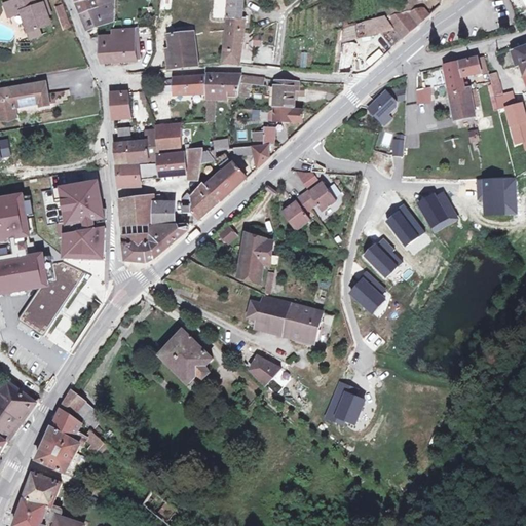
[(48,13),(42,0),(20,0),(4,5),(9,16),(22,12),(32,38),(41,34),(39,28),(51,23),(48,13)]
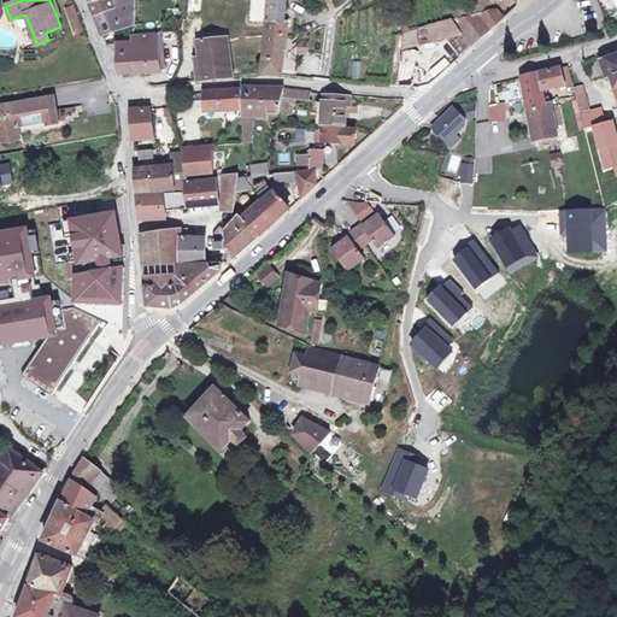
[(54,0),(50,0),(57,16),(60,15),(54,0)]
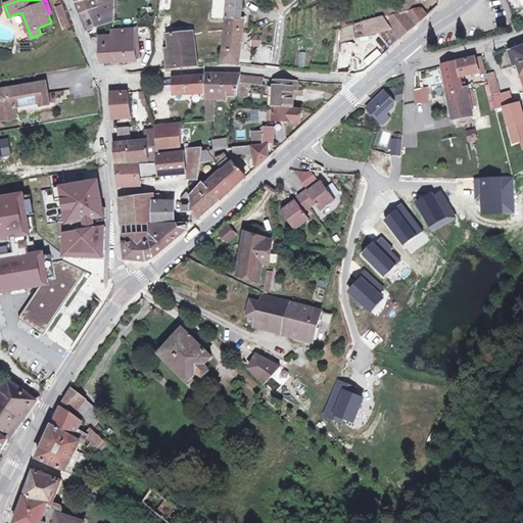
[(78,0),(75,1),(82,16),(98,12),(93,0),(78,0)]
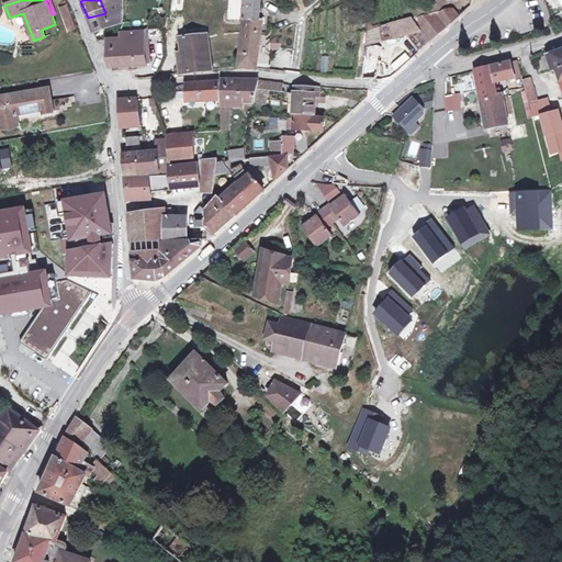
[(123,21),(123,9),(121,10),(119,0),(100,0),(105,13),(88,18),(93,31),(123,21)]
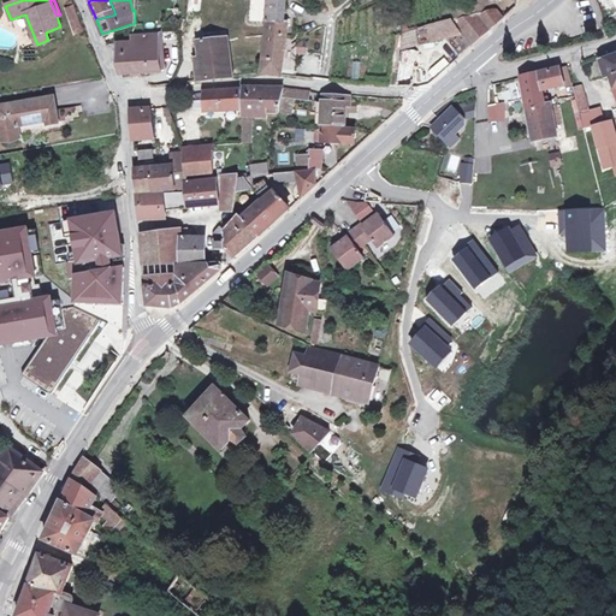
[(283,0),(265,0),(264,21),(265,21),(265,39),(285,40),(285,22),(282,22),(283,0)]
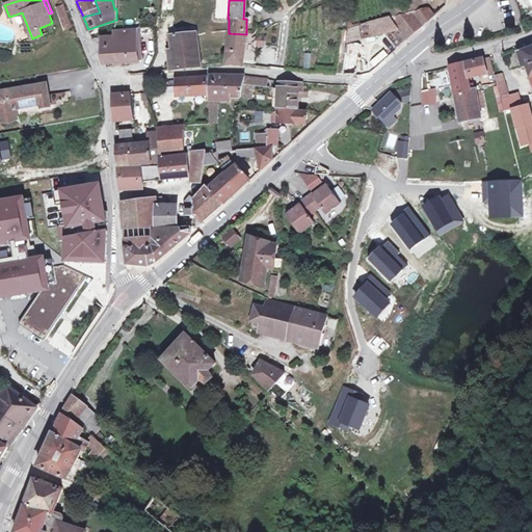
[(73,23),(67,6),(58,9),(64,26),(73,23)]
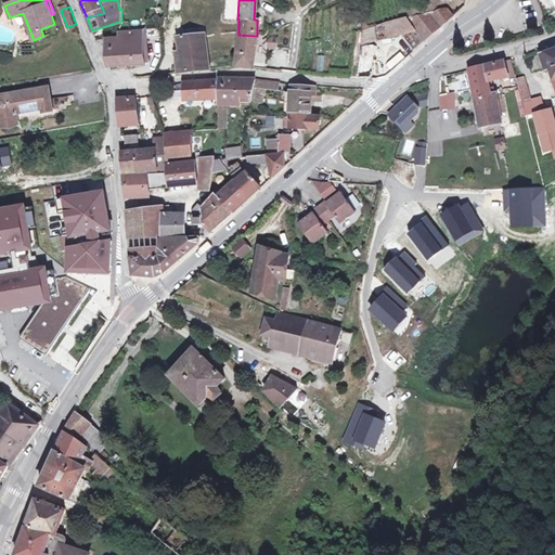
[(444,9),(407,20),(398,22),(374,26),(374,38),(399,36),(413,51),(429,37),(452,17),(444,9)]
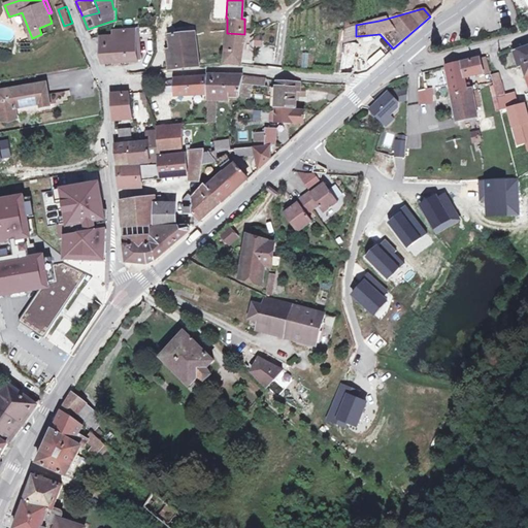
[(356,25),(342,28),(341,41),(356,41),(356,36),(356,25)]
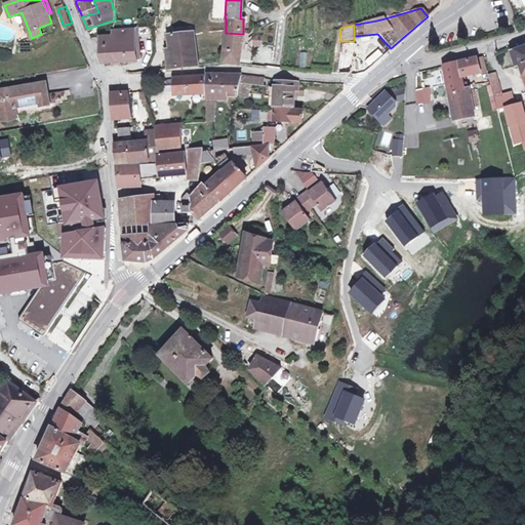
[(149,31),(134,31),(114,32),(114,36),(98,37),(101,62),(104,64),(136,61),(135,38),(150,38),(149,31)]
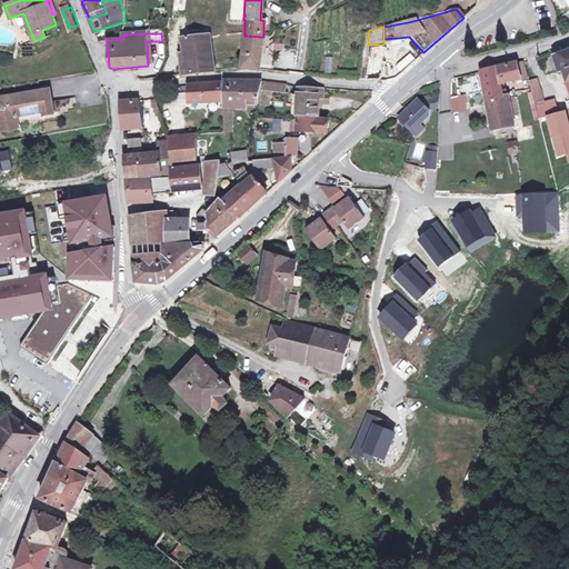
[(183,61),(186,75),(216,70),(210,36),(185,39),(188,61),(183,61)]
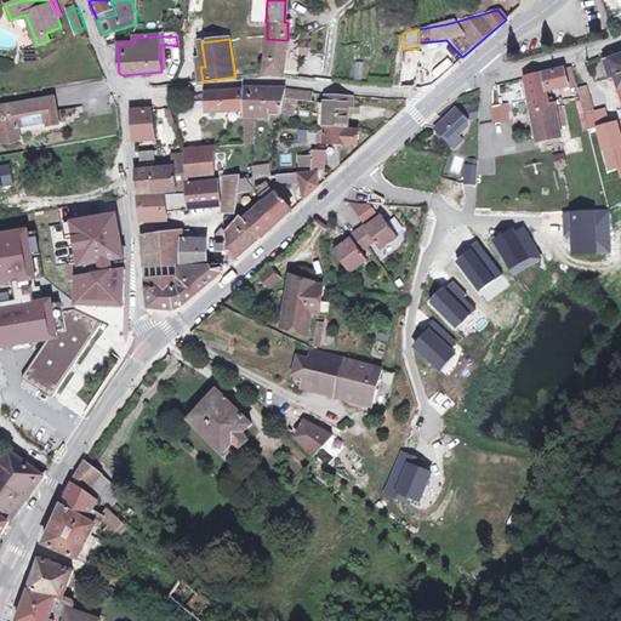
[(285,75),(288,40),(267,39),(266,52),(266,58),(265,74),(285,75)]
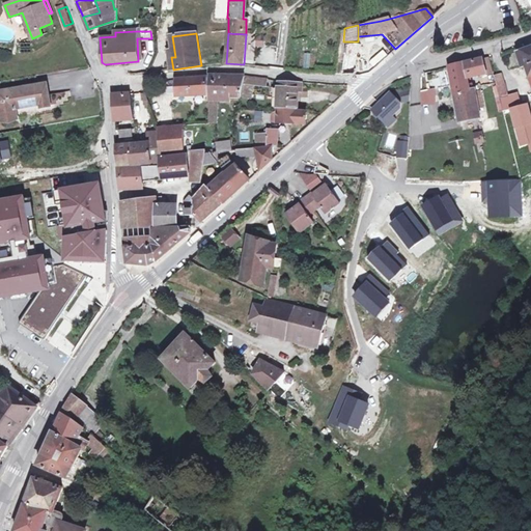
[(357,58),(358,43),(358,42),(343,42),(342,74),(357,75),(357,73),(370,71),(370,59),(357,58)]
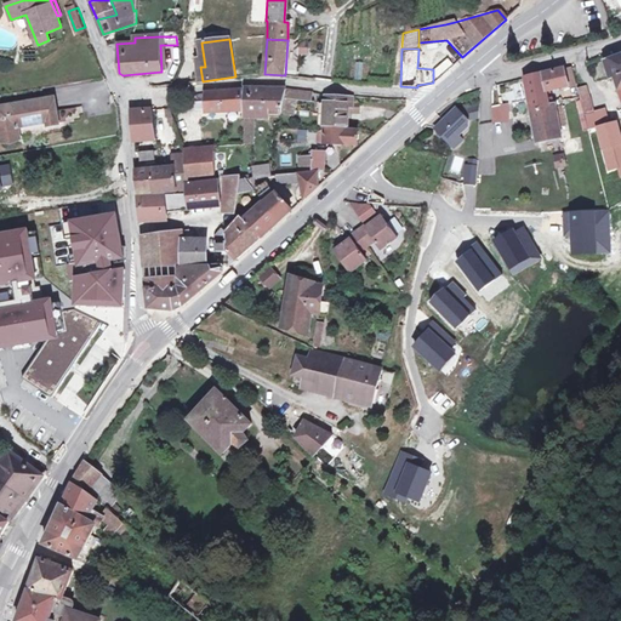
[(419,50),(417,68),(433,69),(445,72),(450,55),(434,51),(419,50)]
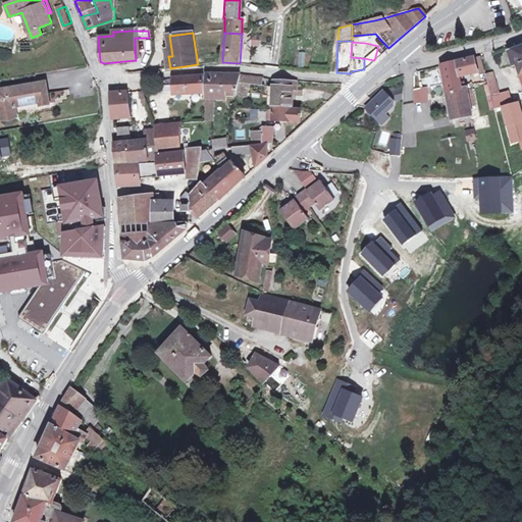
[(511,66),(514,64),(518,76),(521,74),(521,44),(505,51),(511,66)]
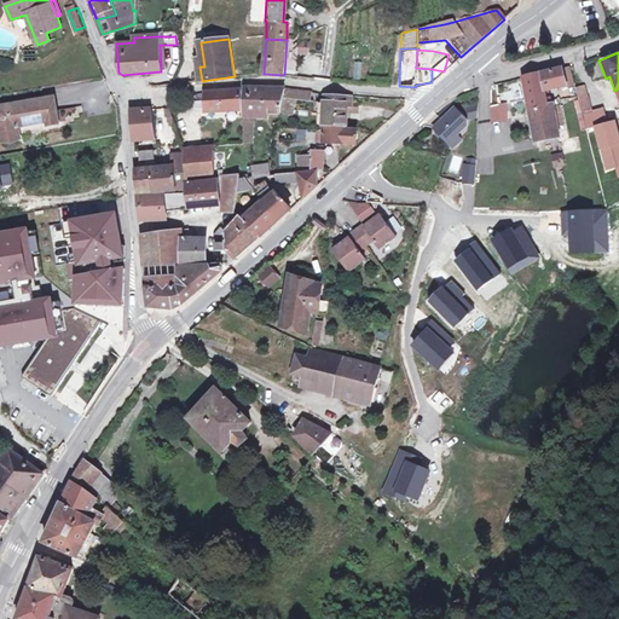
[(362,77),(362,63),(346,63),(346,76),(362,77)]
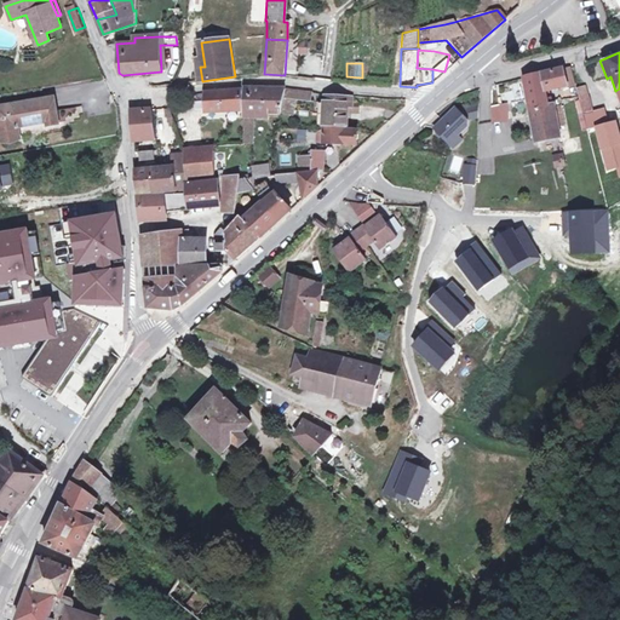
[(563,67),(567,84),(567,85),(574,84),(569,65),(563,67)]
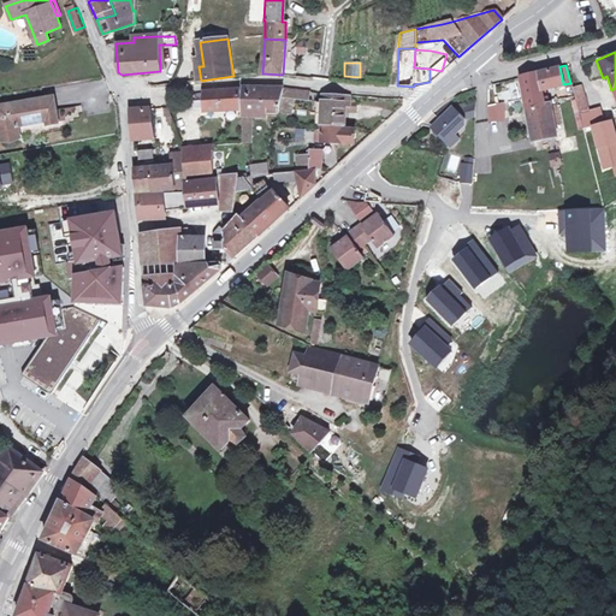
[(538,72),(542,89),(554,86),(563,83),(560,66),(538,72)]
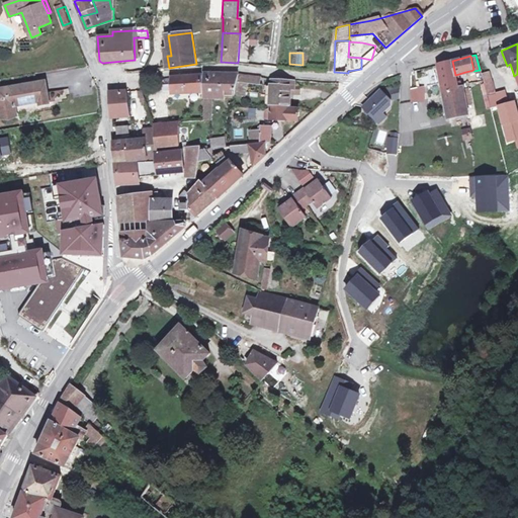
[(438,64),(448,114),(464,111),(463,105),(469,103),(466,87),(460,88),(459,84),(457,84),(455,75),(452,61),(438,64)]
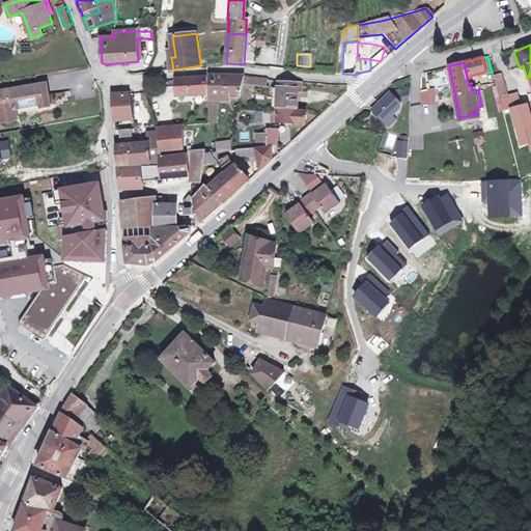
[(501,72),(494,74),(495,81),(496,83),(504,81),(501,72)]
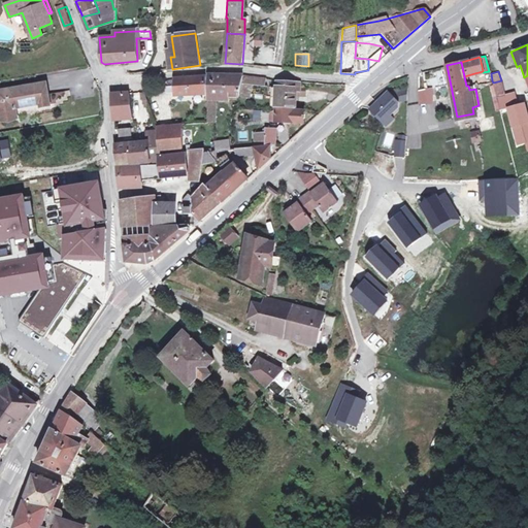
[(474,73),(464,76),(466,86),(468,86),(477,84),(474,73)]
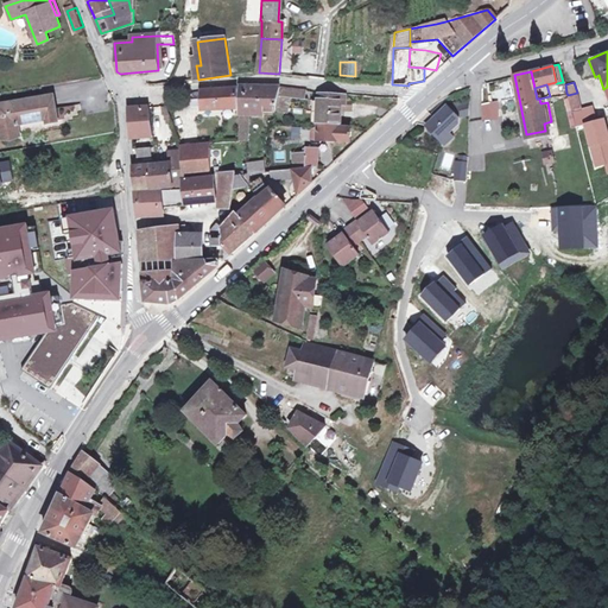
[(242,109),(280,112),(280,109),(280,99),(280,90),(280,88),(244,87),(244,88),(242,109)]
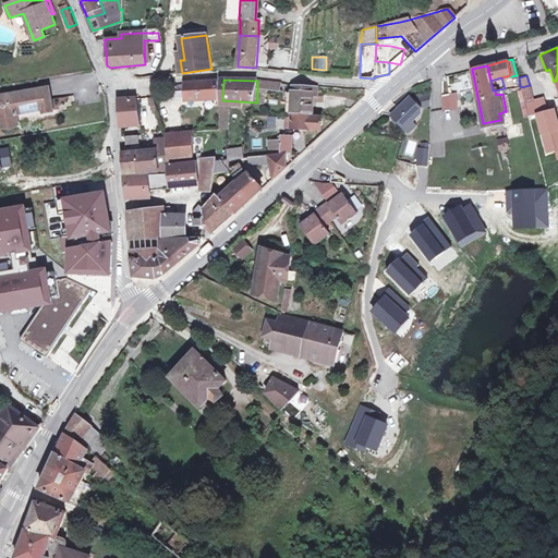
[(217,81),(203,81),(184,82),(184,88),(185,98),(216,97),(217,81)]
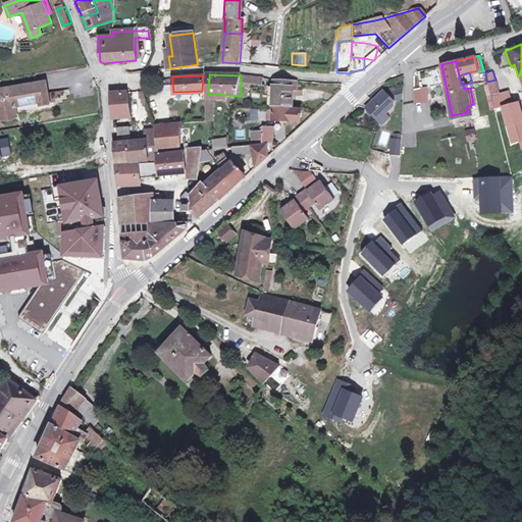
[(487,82),(490,94),(499,91),(496,80),(487,82)]
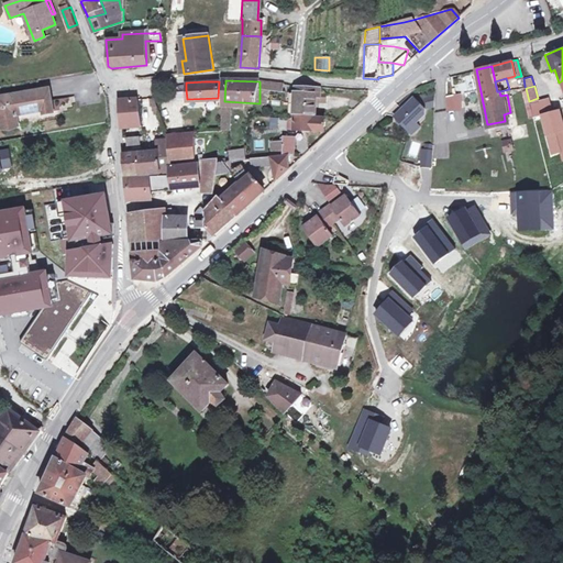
[(295,87),(295,96),(295,103),(295,118),(312,117),(315,95),(317,95),(321,95),(321,88),(295,87)]
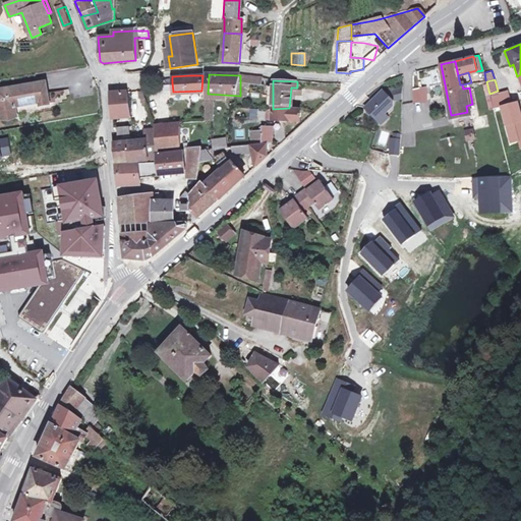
[(51,103),(47,81),(0,90),(0,100),(3,114),(16,112),(15,108),(16,107),(16,105),(40,101),(41,105),(51,103)]
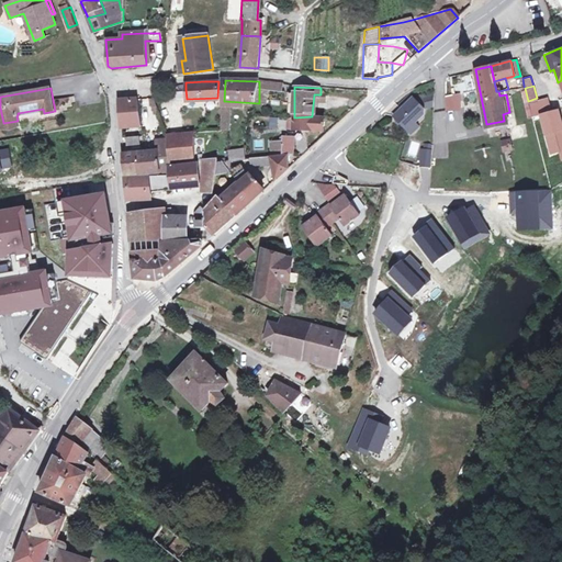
[(407,113),(401,120),(408,126),(415,119),(423,110),(423,104),(422,103),(413,97),(411,94),(400,107),(407,113)]
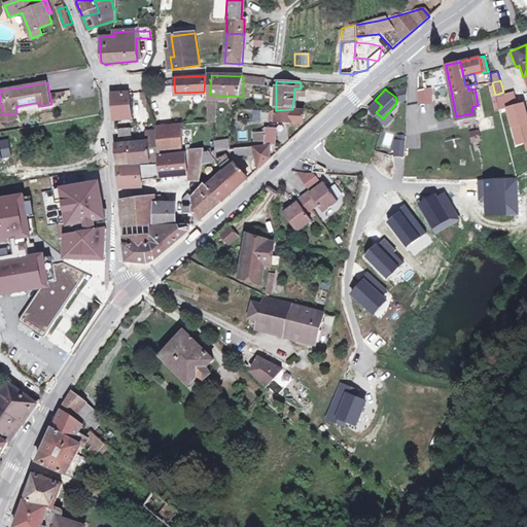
[(432,101),(431,89),(417,91),(419,104),(432,101)]
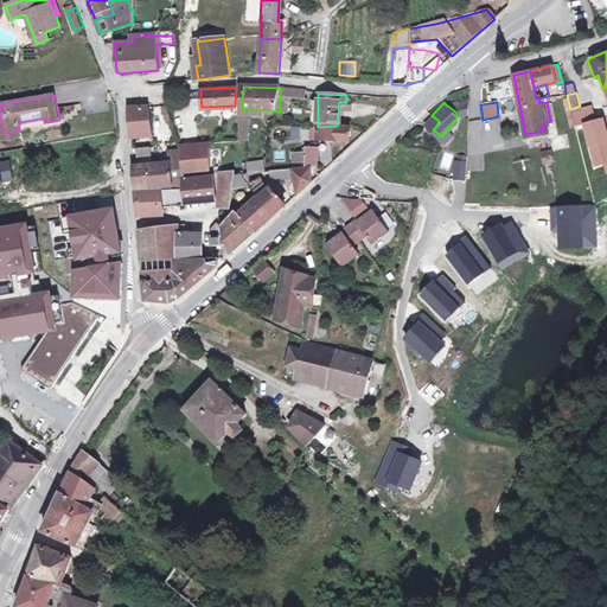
[(593,117),(589,103),(580,106),(570,109),(573,115),(583,113),(585,120),(593,117)]
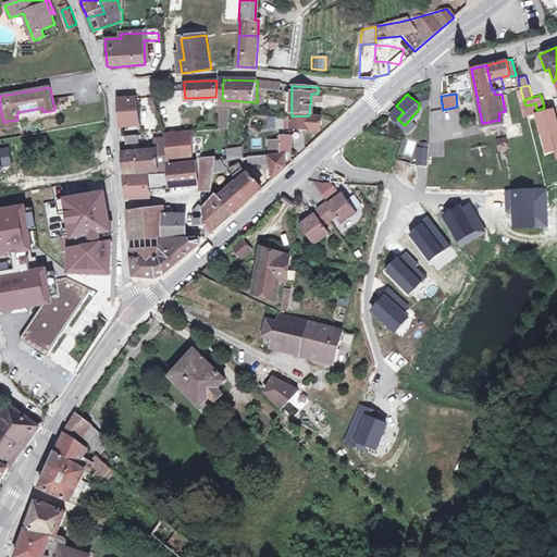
[(140,124),(138,97),(122,98),(120,98),(118,100),(120,126),(140,124)]
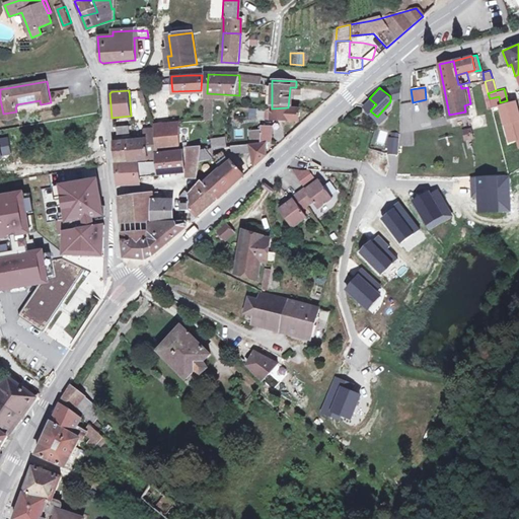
[(490,98),(491,104),(500,102),(499,96),(490,98)]
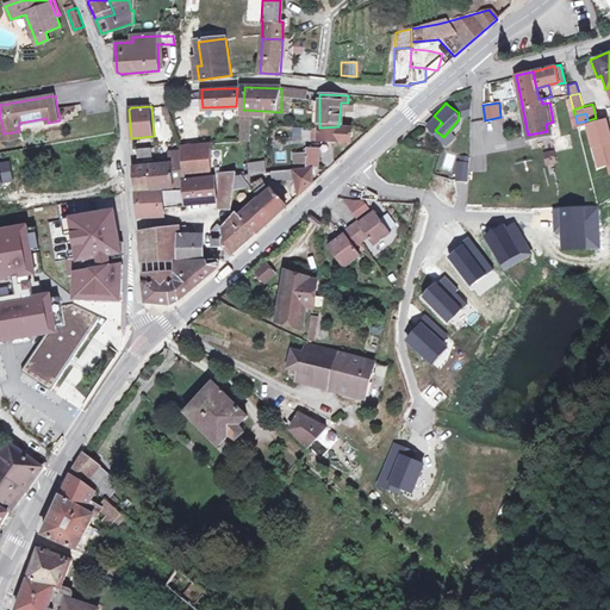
[(428,124),(435,130),(442,123),(434,116),(428,124)]
